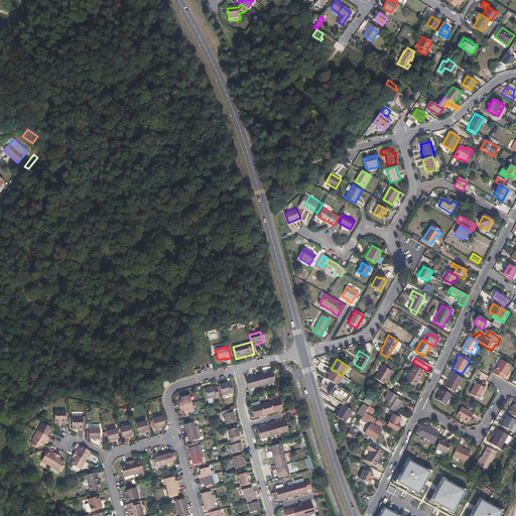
[(506,377),(508,373),(507,373),(508,370),(511,366),(501,361),(496,370),(494,369),(492,373),(503,379),(505,376),(506,377)]
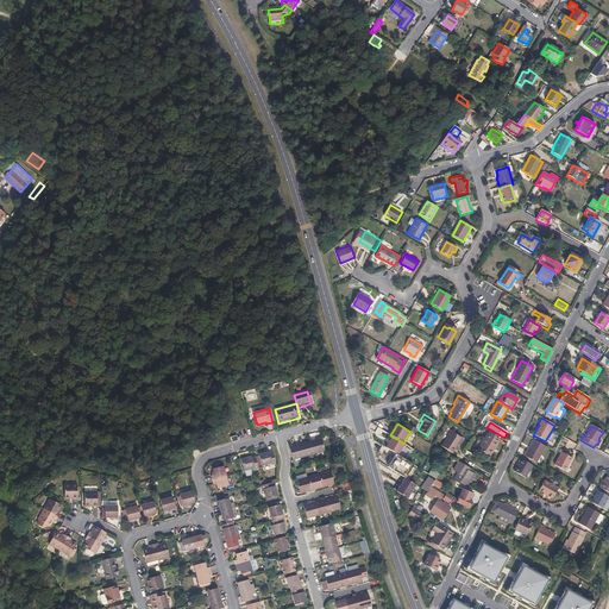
[(453,453),(458,445),(463,438),(451,432),(443,446),(453,453)]
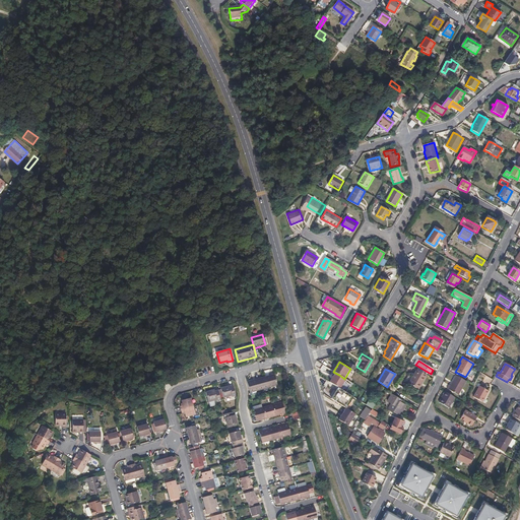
[(420,382),(421,383),(427,376),(416,370),(408,384),(416,389),(420,382)]
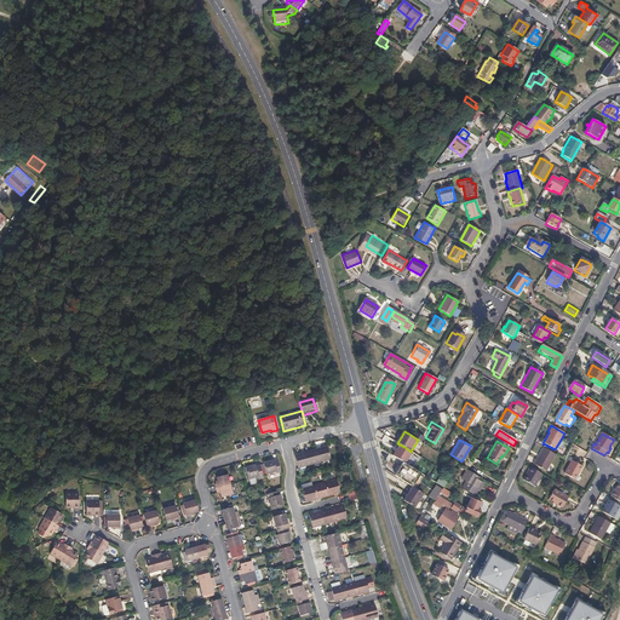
[(405,447),(400,445),(394,457),(405,463),(406,464),(408,459),(412,453),(411,452),(405,447)]
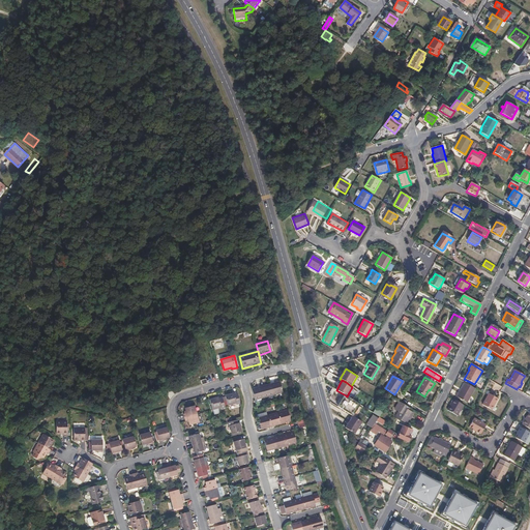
[(271,384),(274,394),(283,391),(281,381),(271,384)]
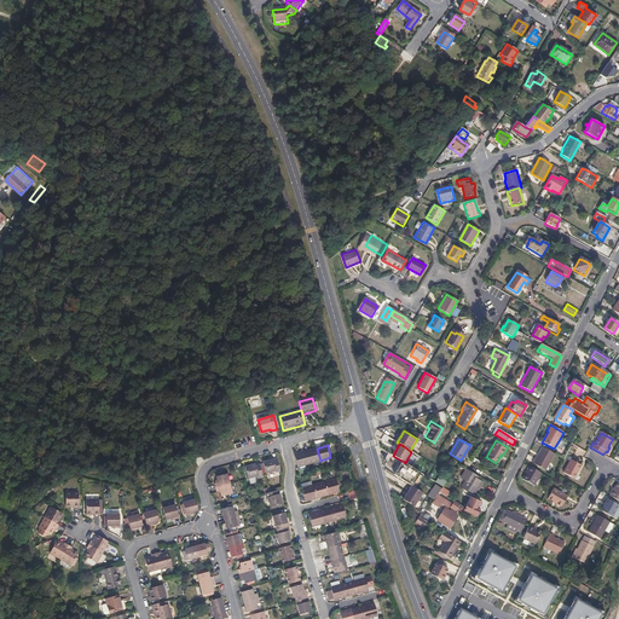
[(555,455),(543,447),(536,460),(534,458),(532,463),(545,470),(555,455)]
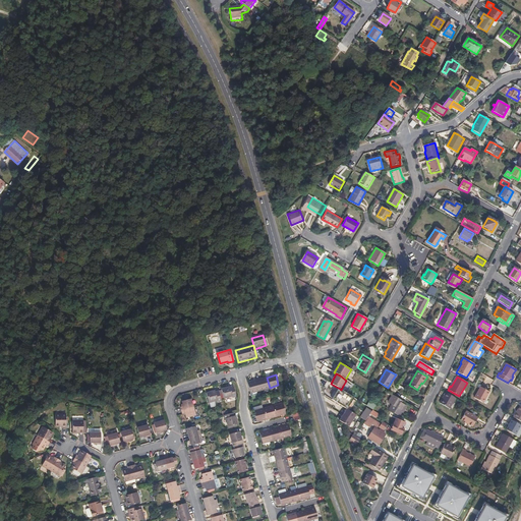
[(261,390),(270,388),(267,378),(257,380),(261,390)]
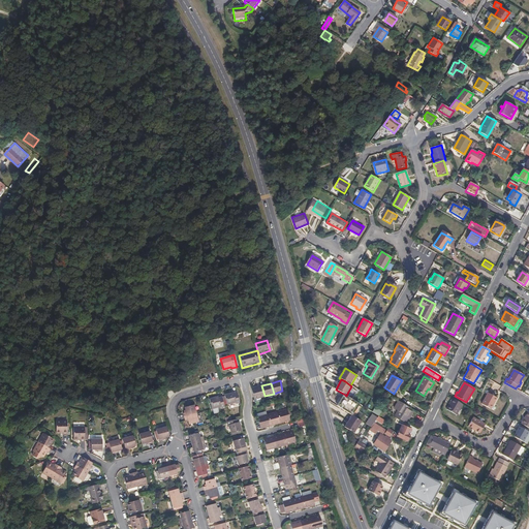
[(255,399),(265,396),(261,385),(252,389),(255,399)]
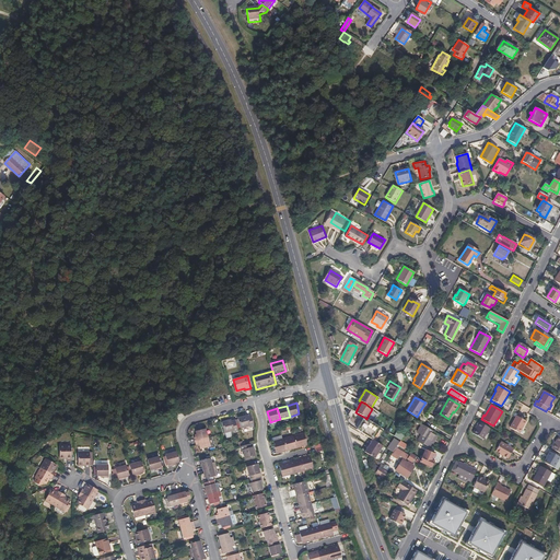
[(521,429),(522,429),(526,420),(516,416),(510,429),(518,433),(521,429)]
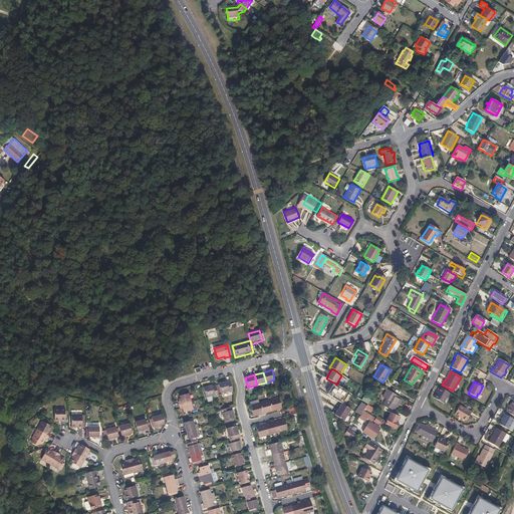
[(219,384),(221,395),(230,392),(230,394),(234,393),(231,382),(227,383),(227,382),(219,384)]
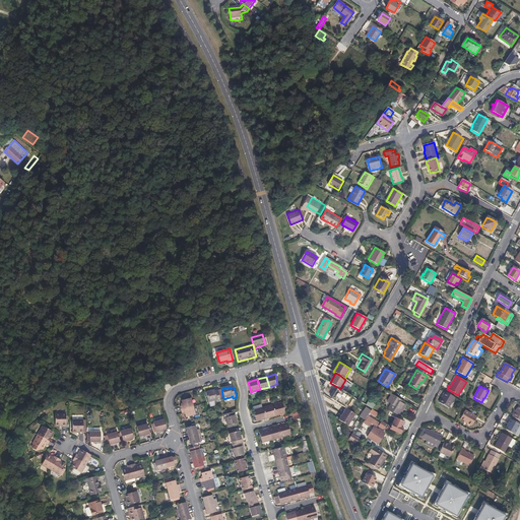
[(340,389),(339,388),(332,399),(336,401),(345,407),(352,396),(340,389)]
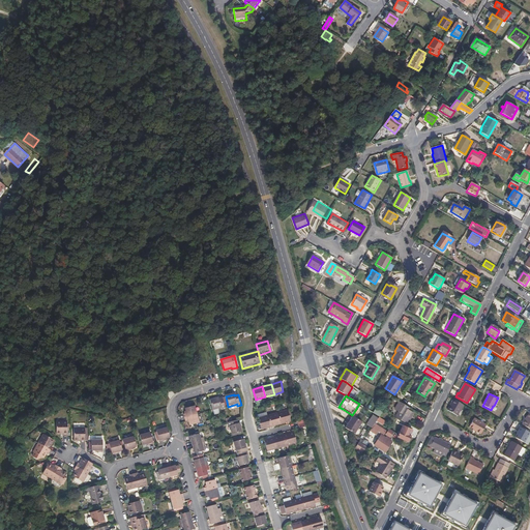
[(219,400),(218,399),(210,401),(213,411),(222,408),(223,410),(226,409),(223,399),(219,400)]
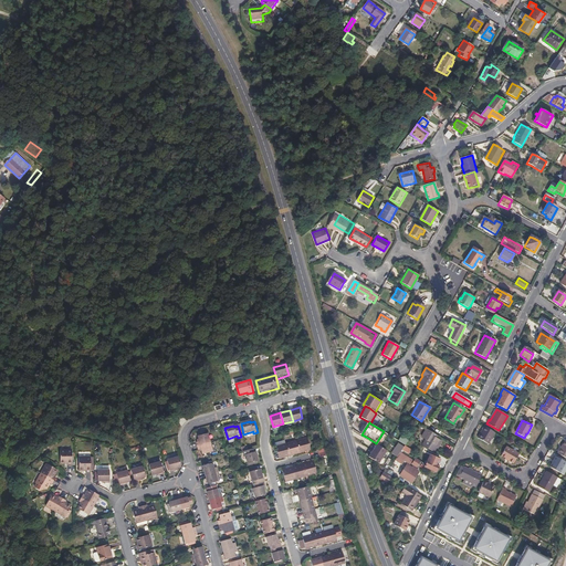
[(496,433),(484,427),(478,438),(489,446),(496,433)]
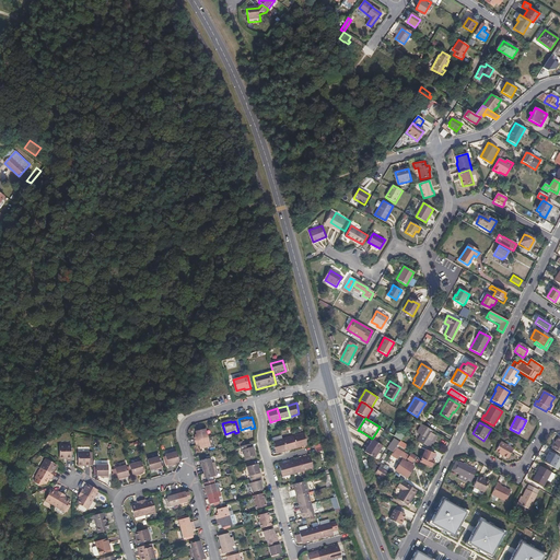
[(432,431),(422,424),(417,431),(422,434),(418,440),(428,446),(434,435),(431,433),(432,431)]
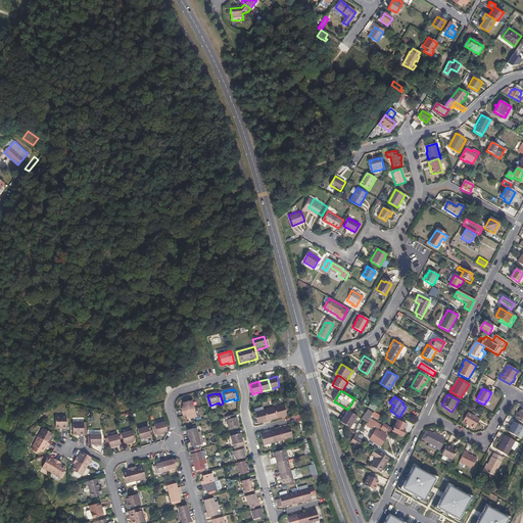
[(183,413),(194,410),(192,401),(183,405),(184,409),(182,410),(183,413)]
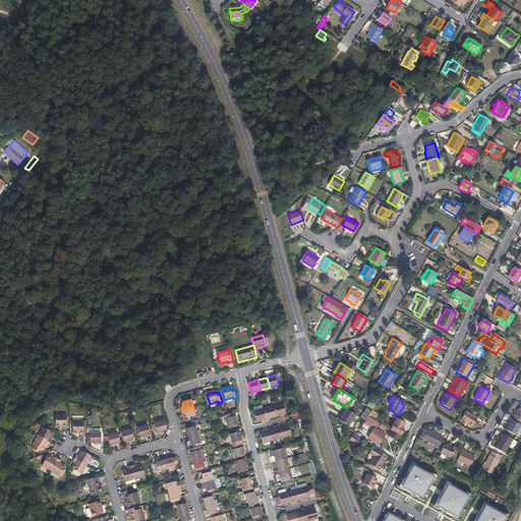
[(271,407),(274,417),(284,414),(281,404),(271,407)]
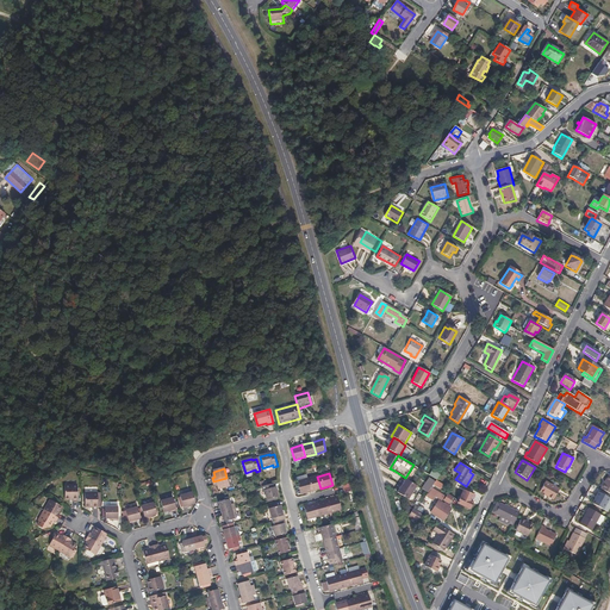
[(310,492),(321,489),(317,477),(306,479),(310,492)]
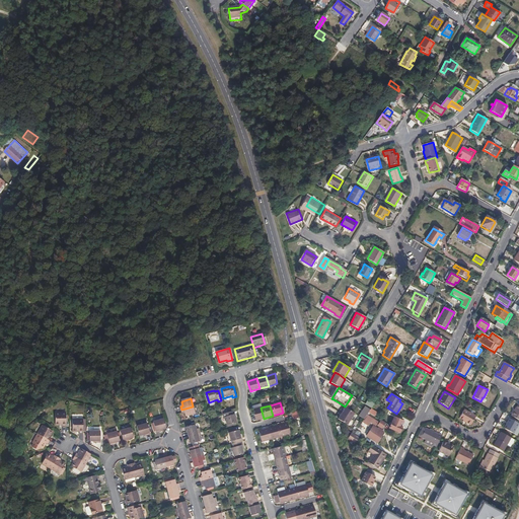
[(193,406),(181,410),(182,414),(184,414),(186,418),(195,415),(193,406)]
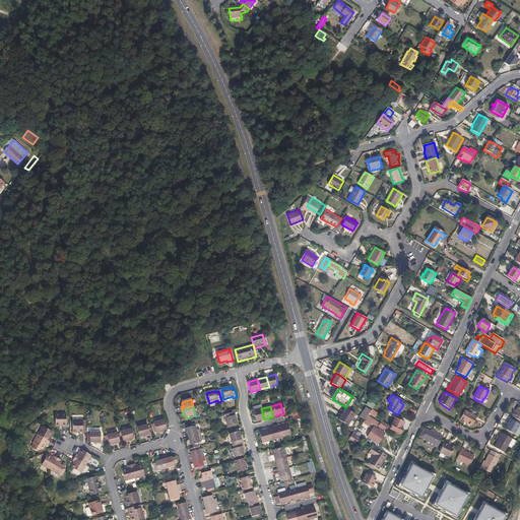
[(368,415),(371,410),(366,407),(361,416),(360,417),(364,419),(365,420),(368,415)]
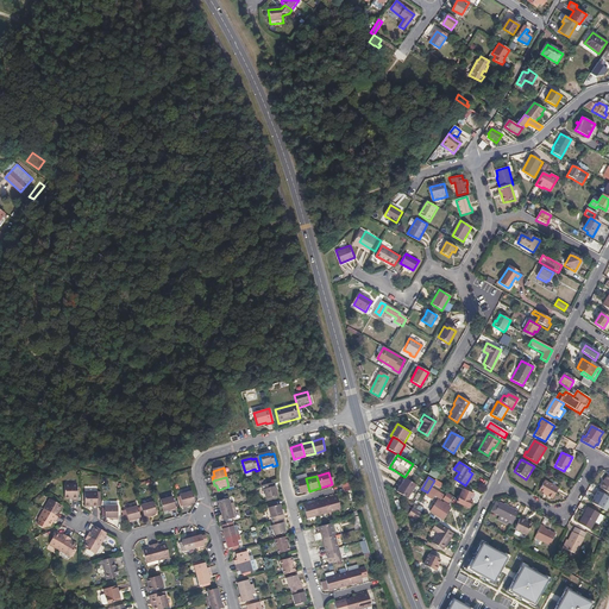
[(297,494),(309,491),(306,478),(295,482),(297,494)]
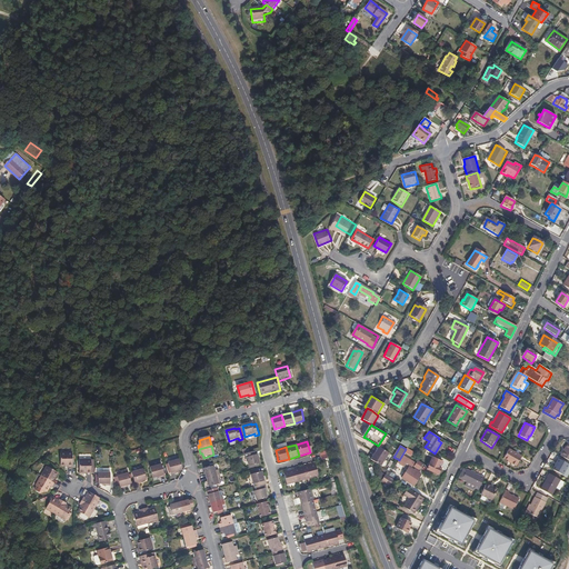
[(389,453),(379,447),(377,449),(370,460),(380,467),(381,463),(389,453)]
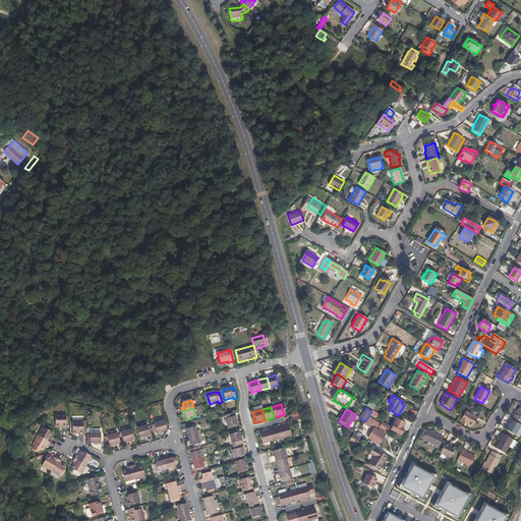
[(468,422),(467,423),(472,426),(473,425),(477,417),(465,411),(461,419),(465,421),(468,422)]
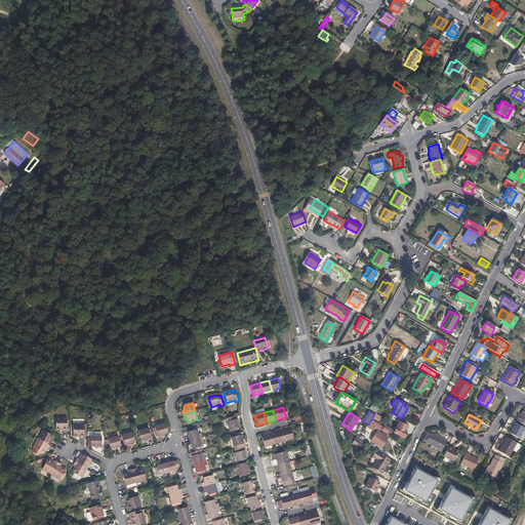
[(231,418),(225,419),(227,423),(228,423),(230,432),(240,430),(238,420),(237,421),(235,417),(231,418)]
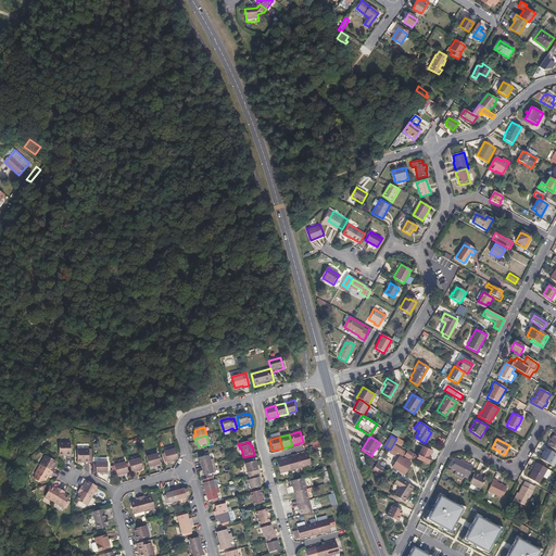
[(59,443),(59,456),(65,456),(65,458),(71,458),(71,443),(59,443)]
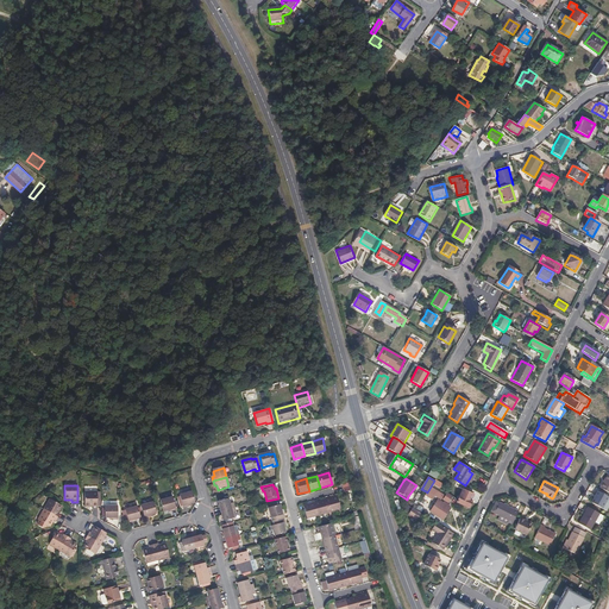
[(427,493),(425,495),(432,500),(434,496),(440,501),(444,496),(431,487),(427,493)]
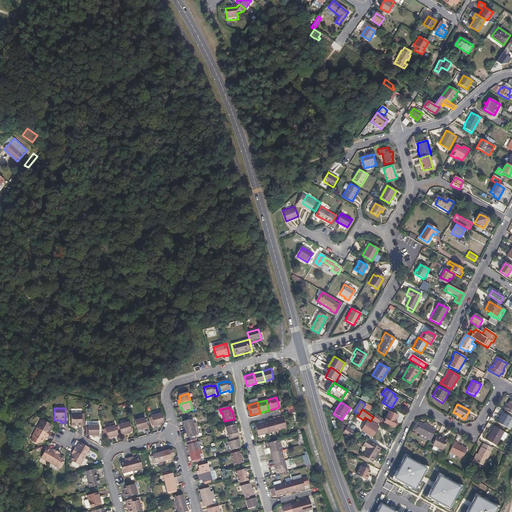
[(396,422),(395,422),(397,416),(388,412),(384,422),(393,427),(396,422)]
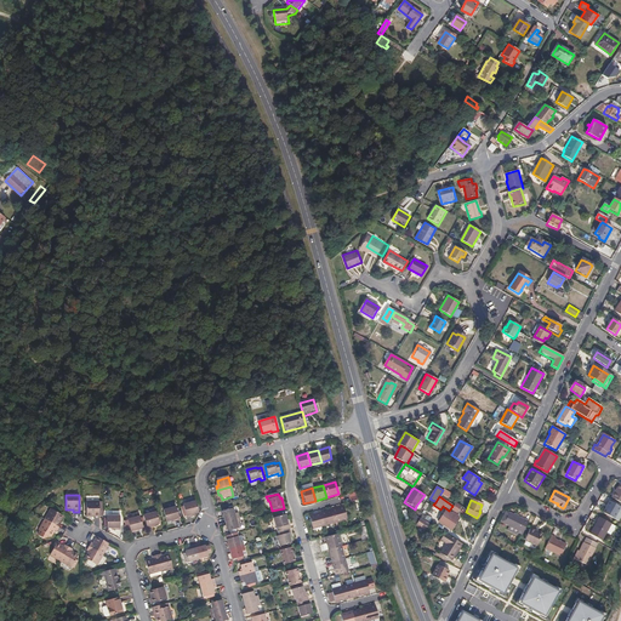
[(608,507),(604,513),(615,519),(620,507),(609,501),(607,506),(608,507)]
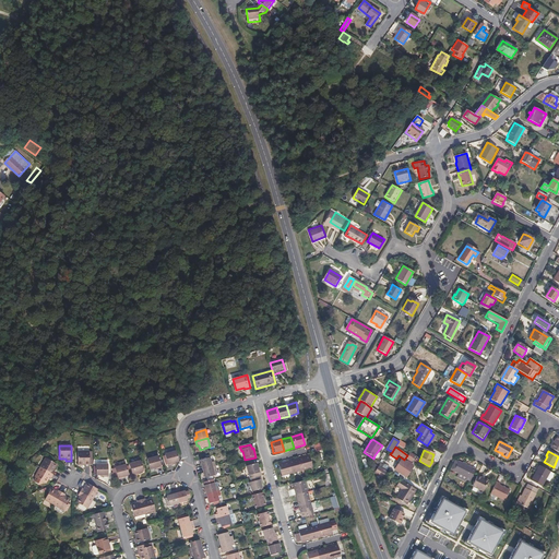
[(78,452),(78,465),(84,465),(84,467),(90,467),(90,453),(78,452)]
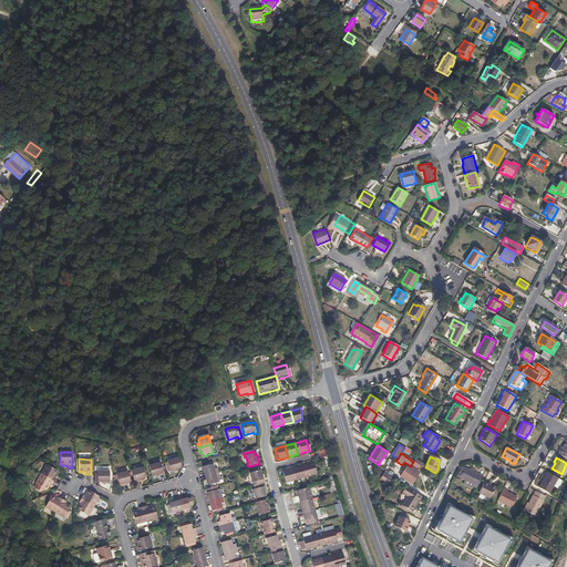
[(177,470),(183,468),(179,459),(168,461),(172,473),(177,472),(177,470)]
